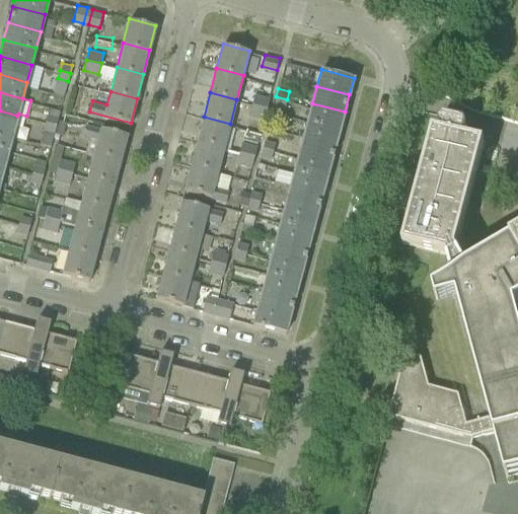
[(252,103),(267,107),(270,96),(254,92),(252,103)]
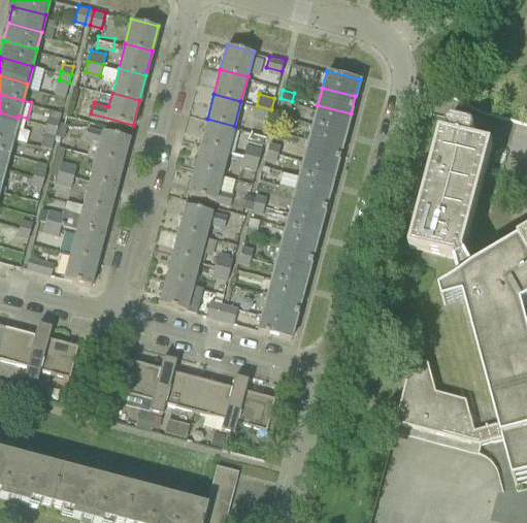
[(281,98),(278,106),(290,108),(292,101),(281,98)]
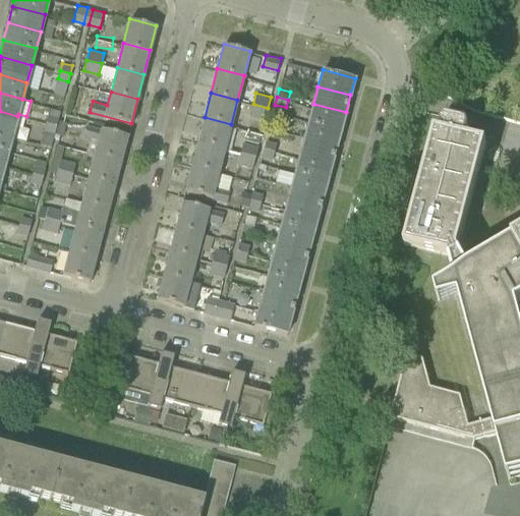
[(250,114),(266,118),(268,108),(253,104),(250,114)]
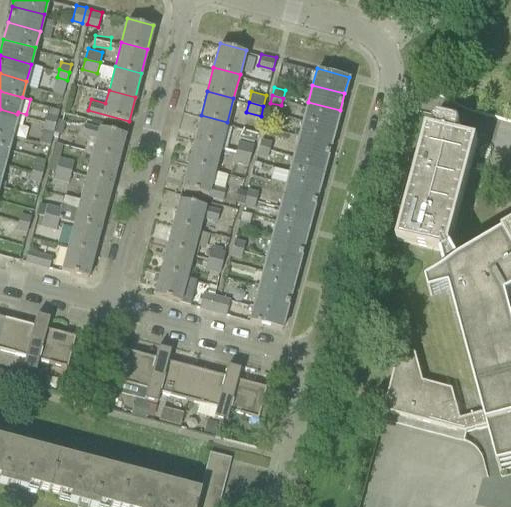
[(303,118),(335,127),(340,110),(308,102),(303,118)]
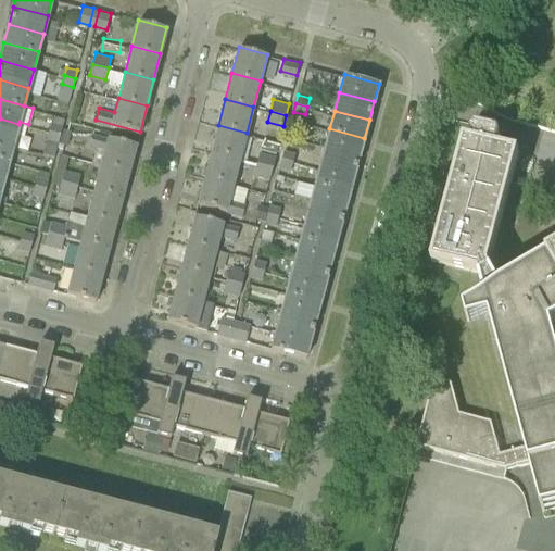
[(0,138),(14,142),(19,124),(0,119),(0,138)]
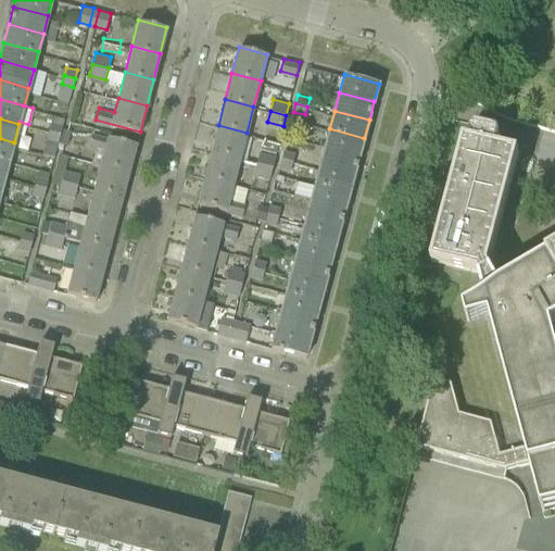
[(50,129),(61,132),(63,124),(52,121),(50,129)]
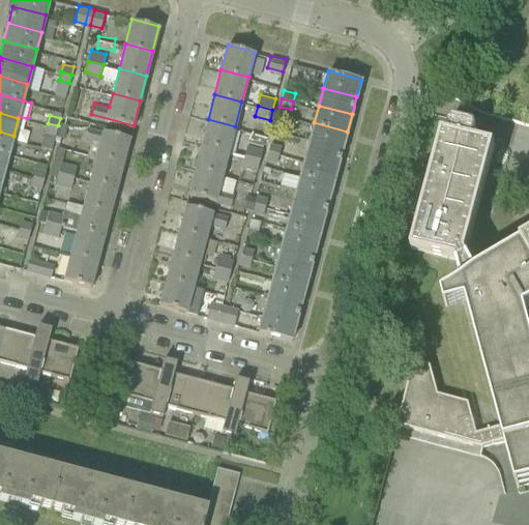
[(452,127),(454,128),(453,130),(443,128),(412,244),(458,257),(463,279),(444,290),(447,302),(468,297),(502,424),(478,430),(470,399),(440,391),(432,361),(416,357),(399,421),(485,444),(506,438),(518,478),(528,474),(528,311),(527,304),(528,303),(528,240),(478,269),(468,251),(496,142),(476,137),(478,128),(478,126),(478,125),(478,124),(477,123),(475,121),(474,121),(458,117),(457,116),(454,117),(452,118),(451,119),(450,121),(450,122),(450,124),(450,125),(451,126),(452,127)]
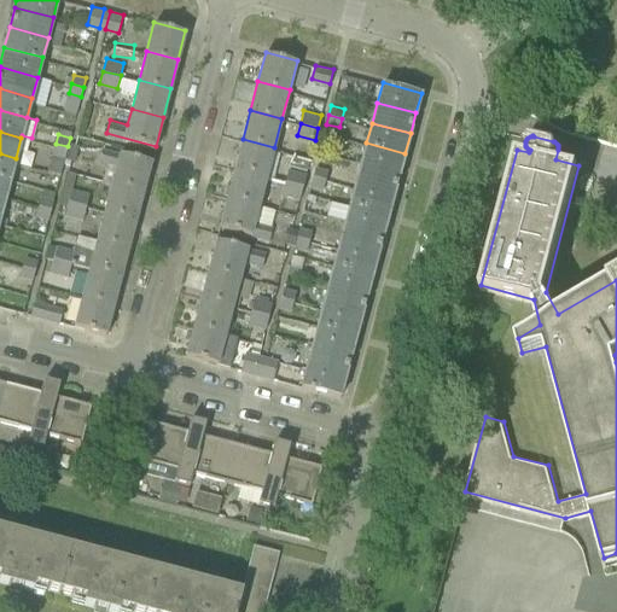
[(236,167),(267,175),(274,147),(243,139),(236,167)]
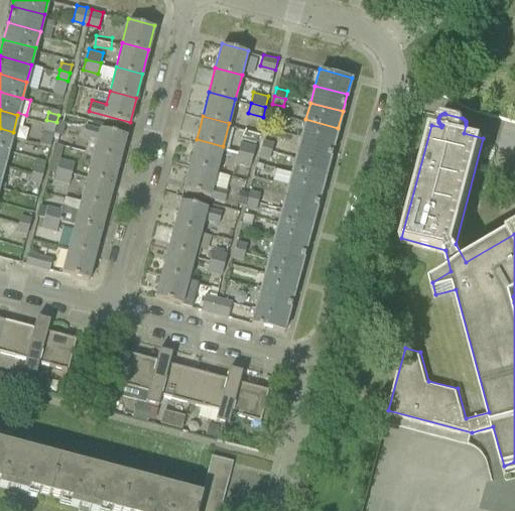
[(301,136),(334,144),(338,128),(305,119),(301,136)]
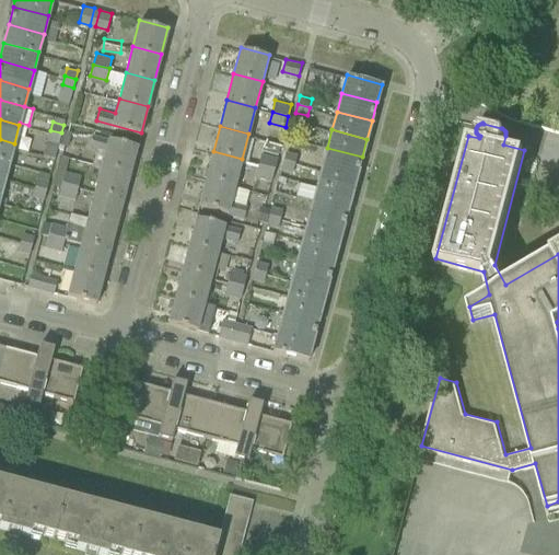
[(61,133),(50,130),(48,138),(59,141),(61,133)]
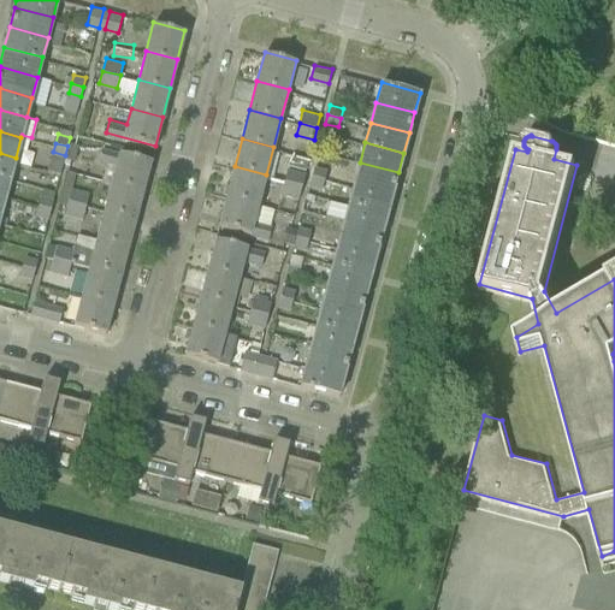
[(112,181),(143,188),(152,159),(119,150),(119,149),(102,146),(99,160),(107,163),(104,178),(112,181)]
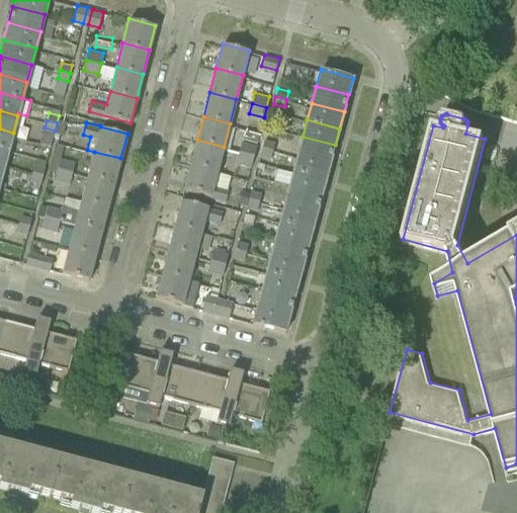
[(0,146),(9,149),(13,133),(0,129),(0,146)]
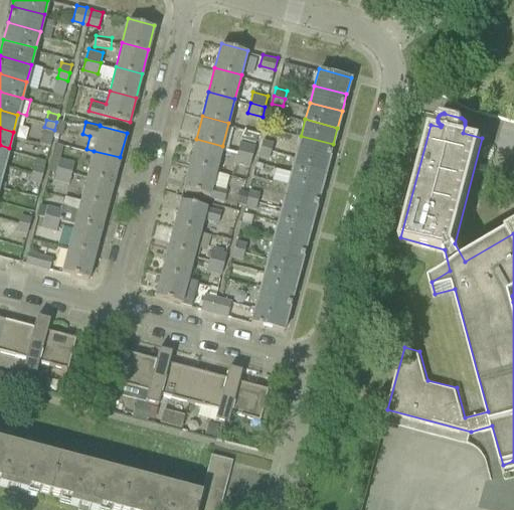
[(296,152),(328,161),(333,144),(301,136),(296,152)]
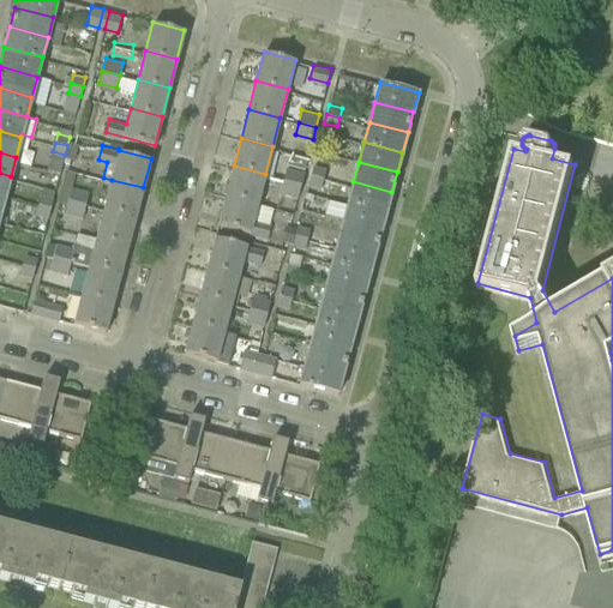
[(311,173),(324,176),(326,168),(313,164),(311,173)]
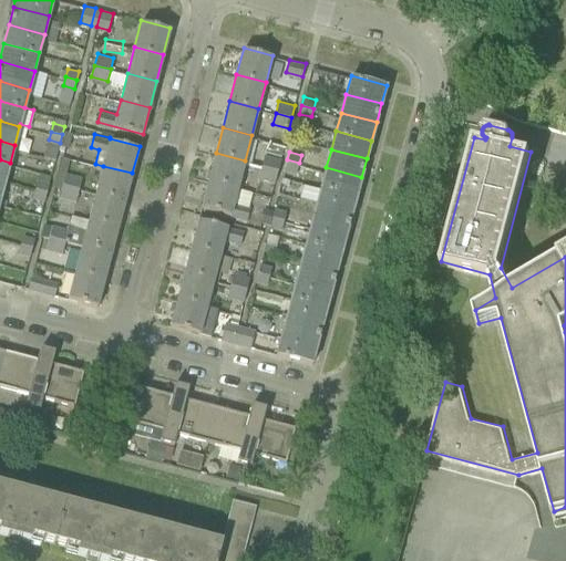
[(208,179),(238,187),(245,160),(216,153),(208,179)]
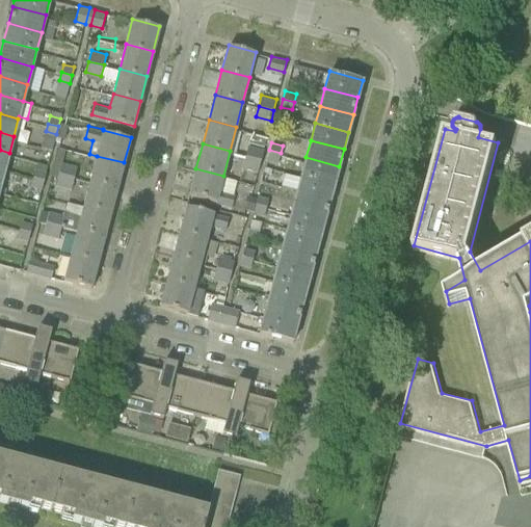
[(245,155),(261,159),(264,148),(248,143),(245,155)]
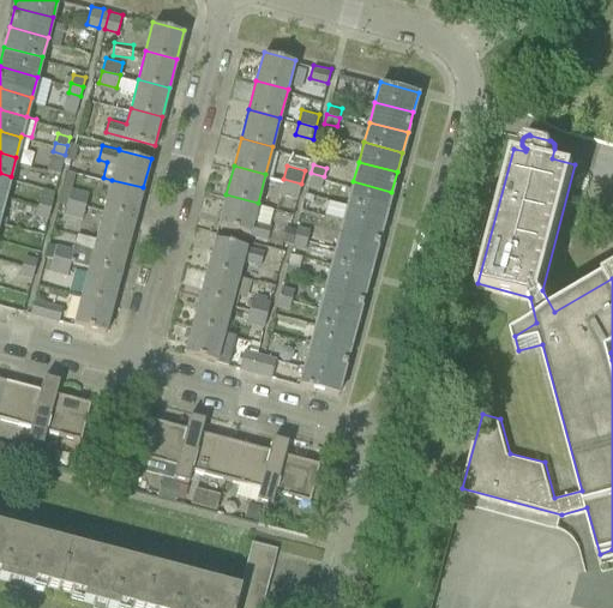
[(0,194),(5,197),(11,176),(0,173),(0,194)]
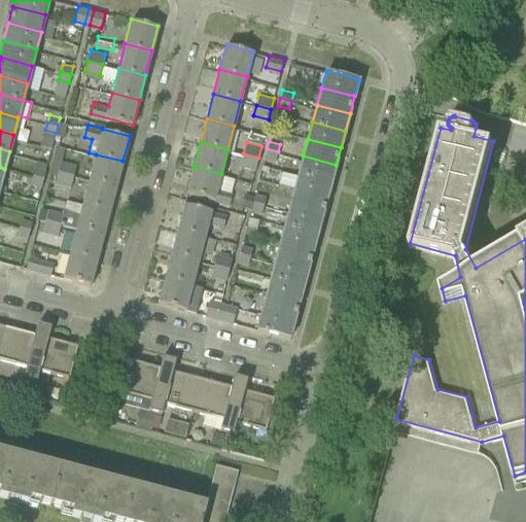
[(265,157),(276,160),(278,151),(267,148),(265,157)]
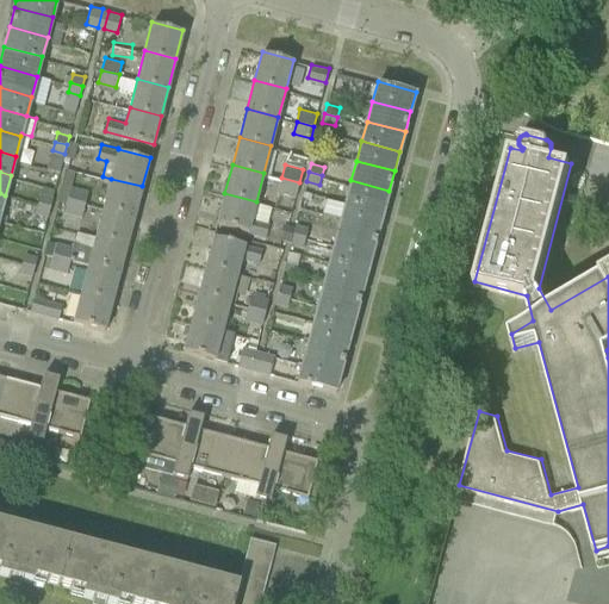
[(278,190),(297,194),(299,182),(281,178),(278,190)]
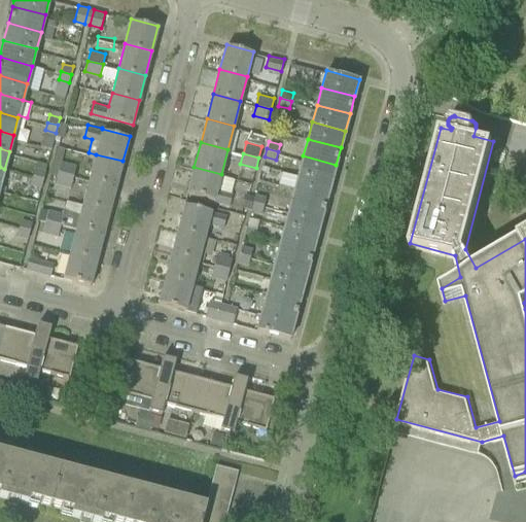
[(90,178),(116,185),(123,161),(96,154),(90,178)]
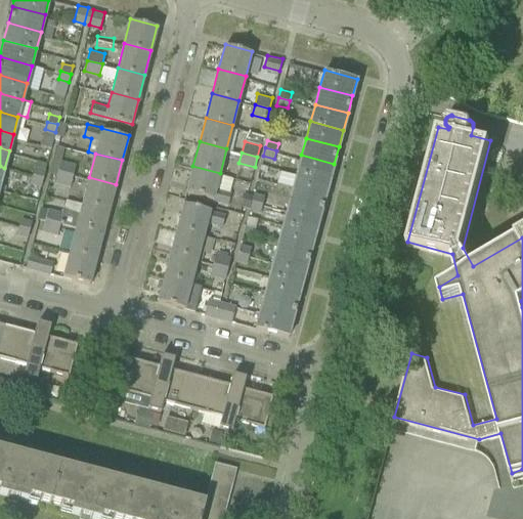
[(297,172),(330,180),(334,164),(301,155),(297,172)]
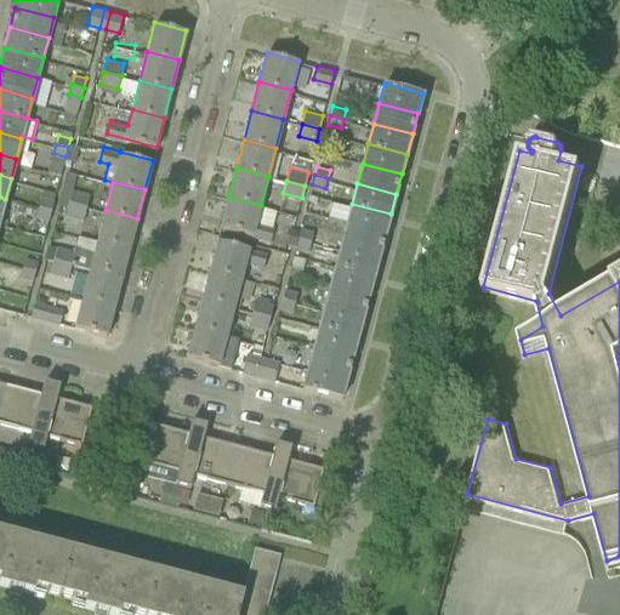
[(69,201),(87,205),(90,193),(73,188),(69,201)]
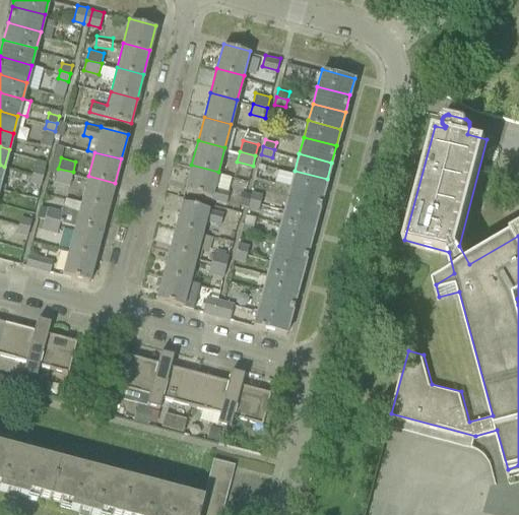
[(33,172),(44,175),(46,167),(35,164),(33,172)]
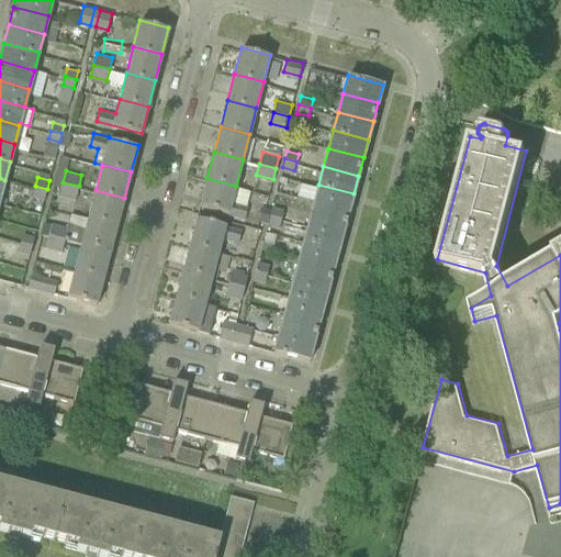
[(236,186),(206,178),(200,204),(246,216),(248,204),(232,200),(236,186)]
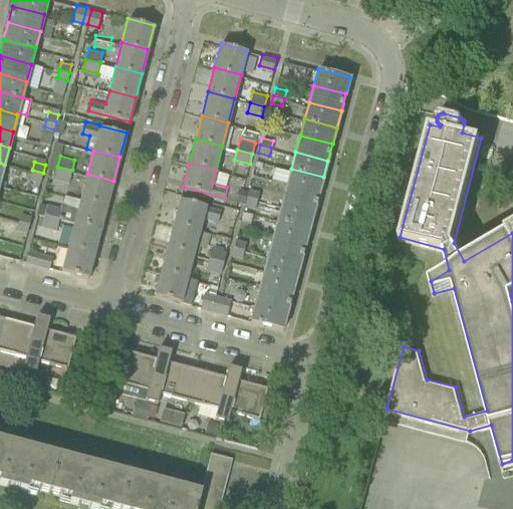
[(54,177),(69,181),(72,170),(57,167),(54,177)]
